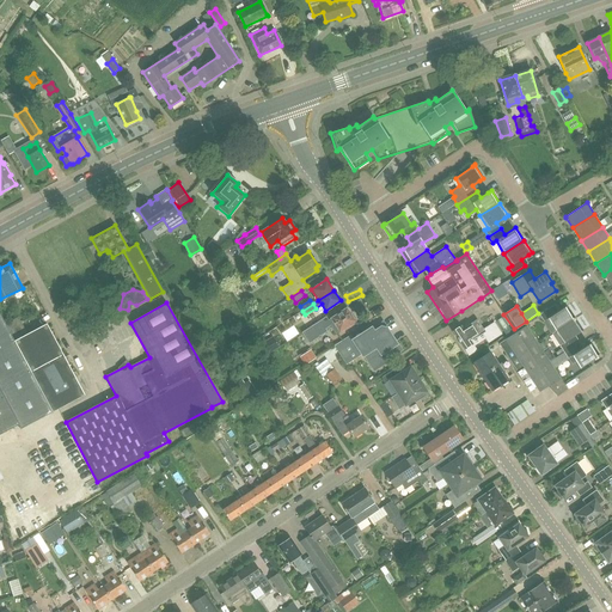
[(551,306),(539,314),(544,322),(548,319),(555,331),(565,325),(575,318),(567,306),(563,308),(556,313),(551,306)]
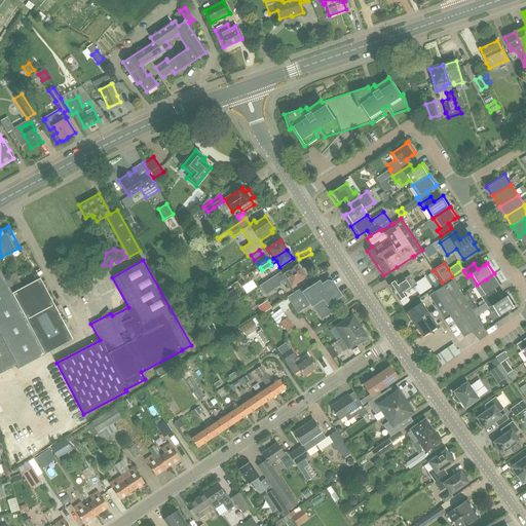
[(279,273),(261,285),(266,295),(276,289),(274,286),(284,279),(289,287),(292,284),(292,285),(304,276),(297,266),(285,274),(282,276),(279,273)]
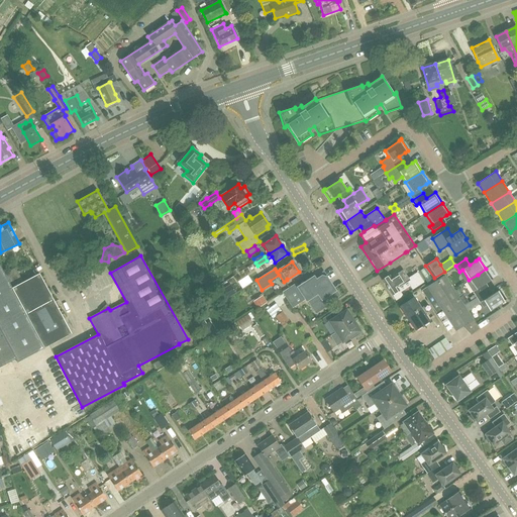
[(0,367),(16,358),(17,363),(71,333),(39,274),(23,283),(15,268),(4,274),(0,266),(0,367)]
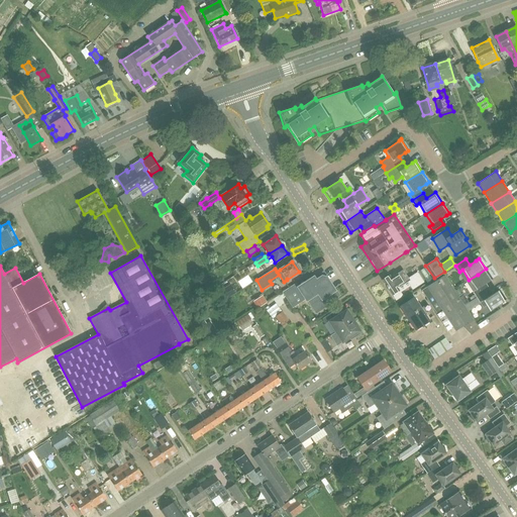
[(469,280),(466,282),(475,295),(470,298),(471,301),(476,298),(487,291),(483,285),(490,281),(493,279),(486,269),(478,275),(469,280)]
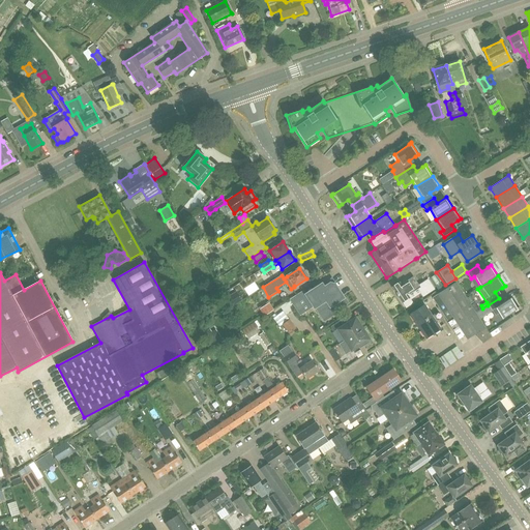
[(399,283),(392,287),(402,301),(406,307),(413,303),(410,299),(420,293),(422,297),(434,289),(428,280),(419,285),(413,276),(401,285),(399,283)]
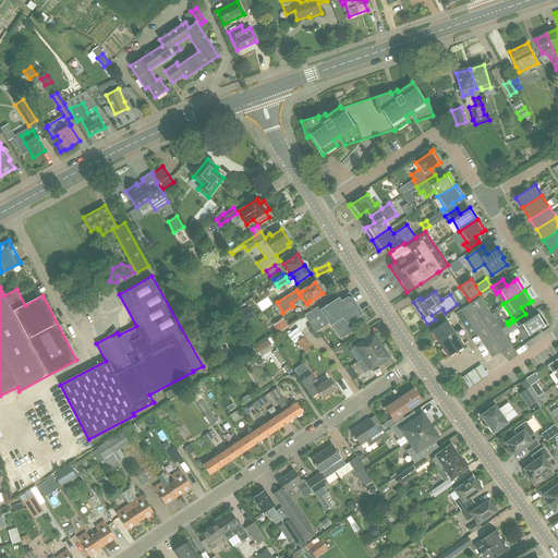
[(350,298),(348,294),(339,300),(338,300),(322,310),(319,305),(304,315),(304,316),(311,324),(316,332),(330,323),(335,330),(340,327),(346,336),(353,330),(352,329),(365,320),(361,314),(355,305),(350,298)]
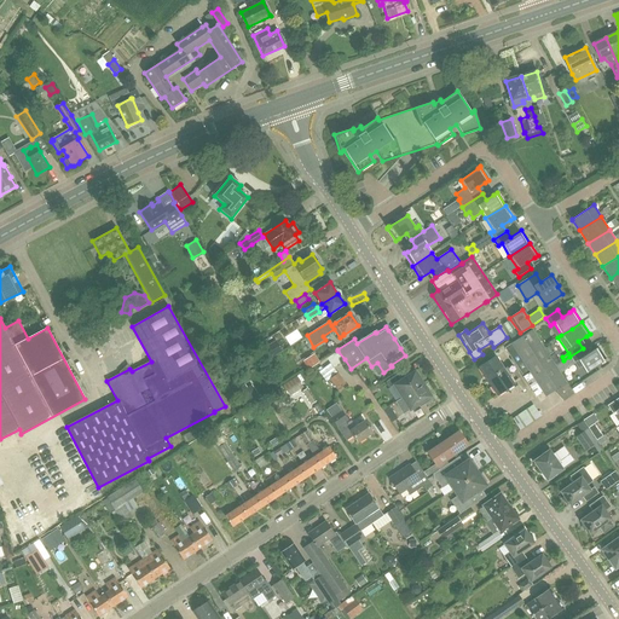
[(504,348),(524,377),(530,372),(545,397),(554,391),(563,400),(573,393),(566,382),(532,330),(510,343),(512,343),(504,348)]
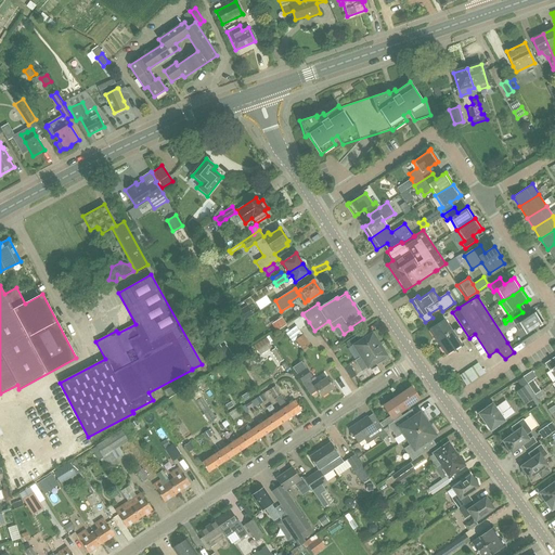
[(233,314),(237,323),(253,314),(247,306),(233,314)]
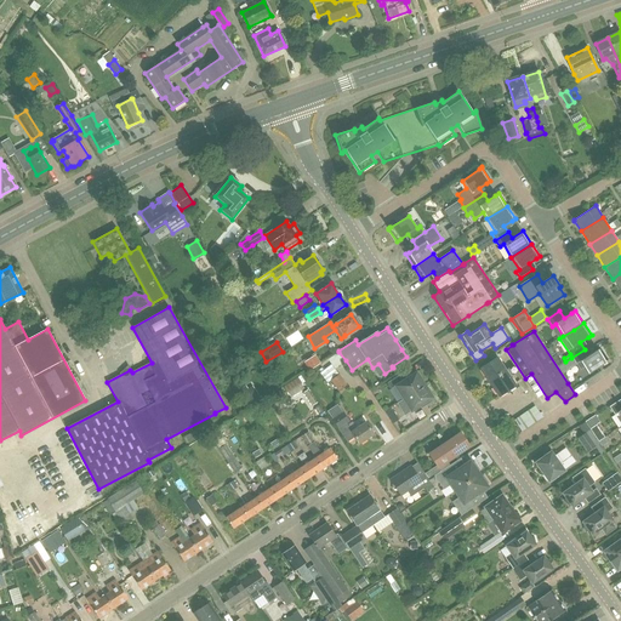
[(585,349),(571,358),(576,364),(580,362),(588,374),(605,363),(607,363),(609,362),(599,348),(588,355),(585,349)]
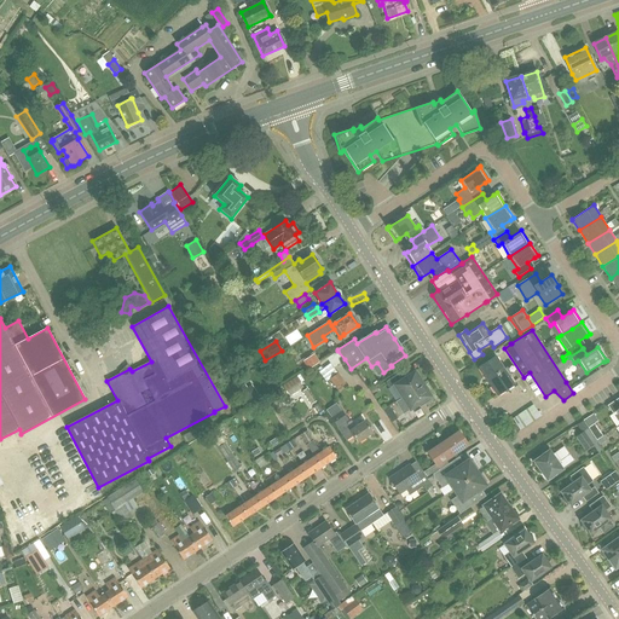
[(316,356),(307,360),(312,368),(314,366),(319,363),(316,356)]
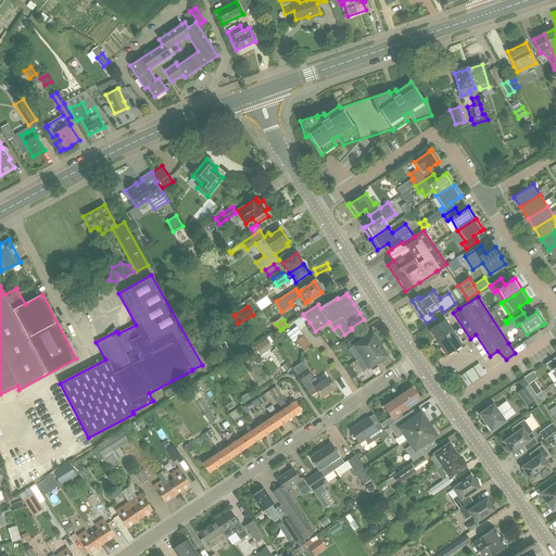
[(430,329),(438,341),(452,331),(444,320),(430,329)]
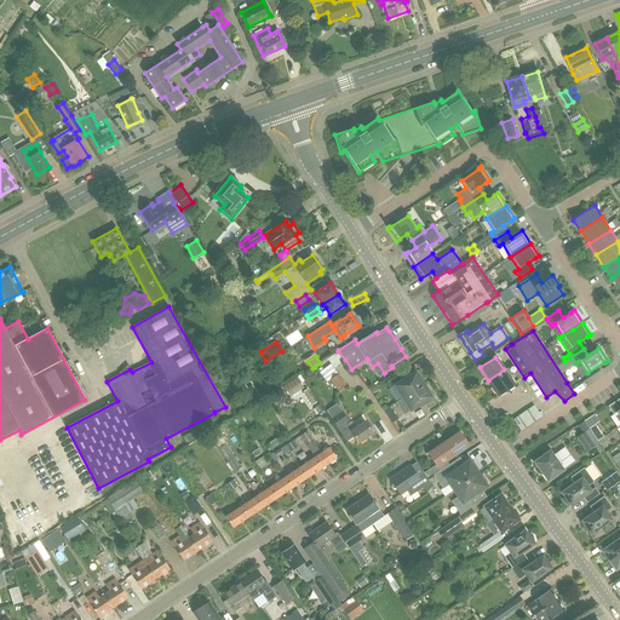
[(319,372),(327,383),(329,380),(338,391),(346,385),(334,367),(331,363),(319,372)]
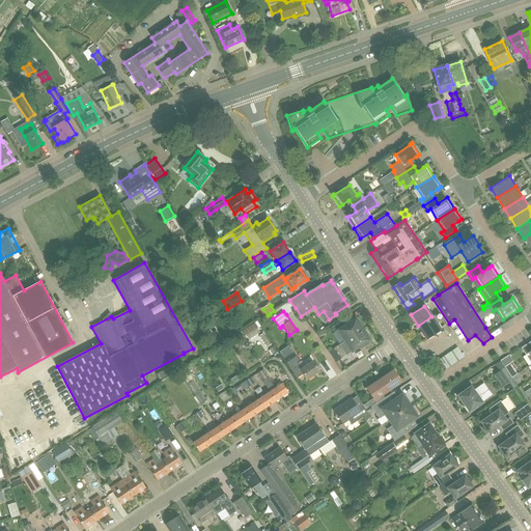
[(352,314),(331,327),(334,332),(337,330),(344,341),(363,329),(356,318),(355,318),(352,314)]
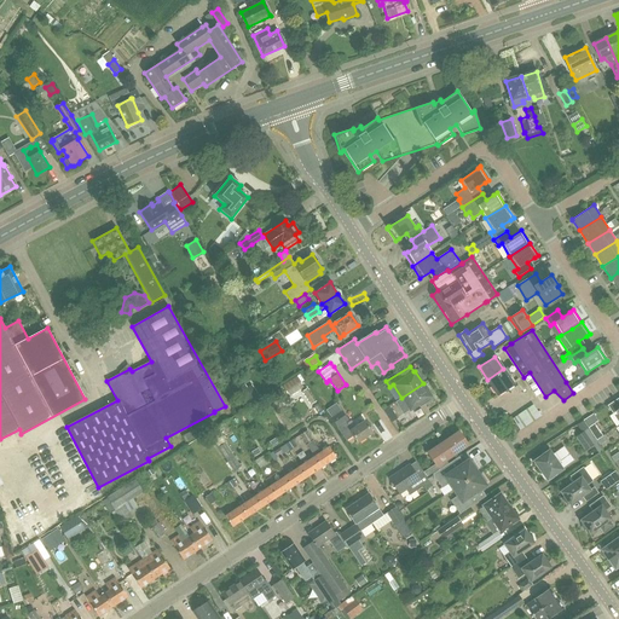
[(503,369),(487,380),(497,395),(514,385),(503,369)]
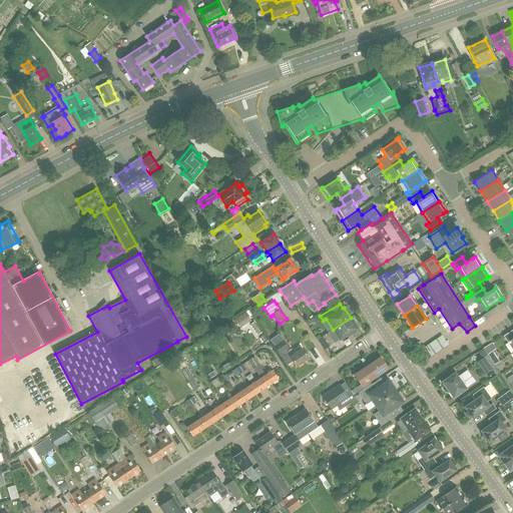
[(356,330),(357,329),(351,318),(333,330),(328,334),(334,344),(340,340),(351,333),(352,335),(358,332),(356,330)]
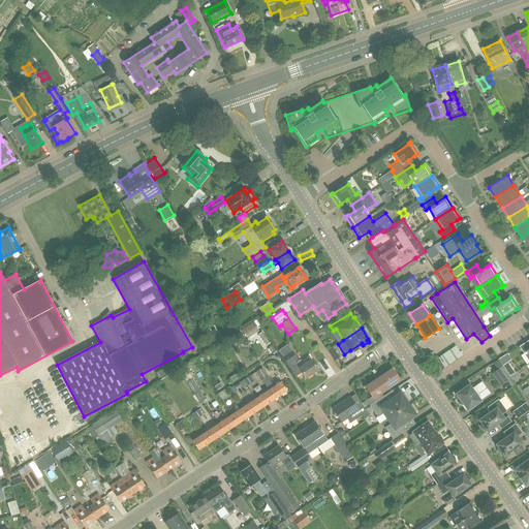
[(203,332),(206,335),(211,343),(216,339),(211,332),(209,329),(203,332)]
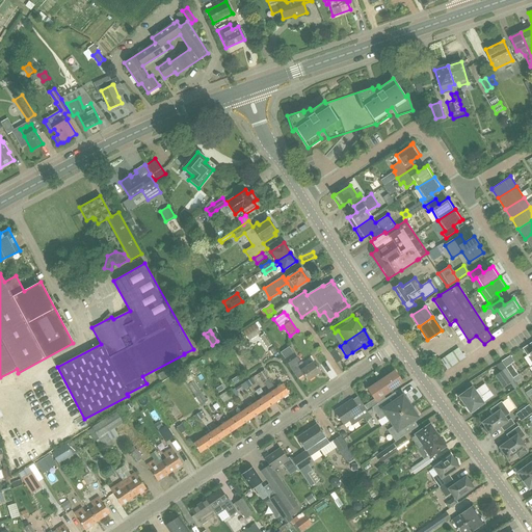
[(267,347),(271,345),(264,334),(260,336),(267,347)]
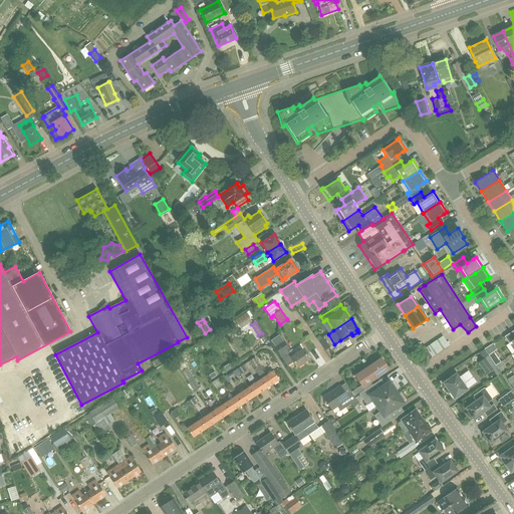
[(513,328),(504,335),(508,342),(510,341),(513,346),(513,328)]
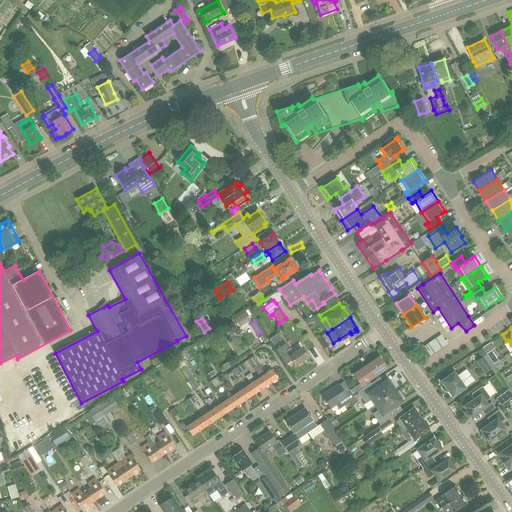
[(278,333),(269,339),(271,342),(279,352),(278,353),(286,365),(292,361),(289,356),(290,356),(285,349),(289,347),(281,336),(278,333)]
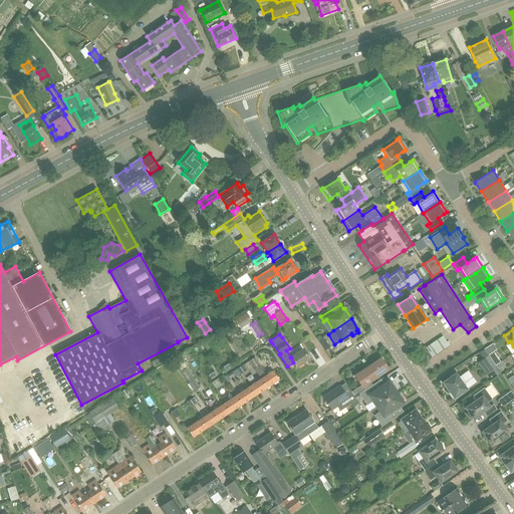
[(318,340),(325,350),(330,347),(323,337),(318,340)]
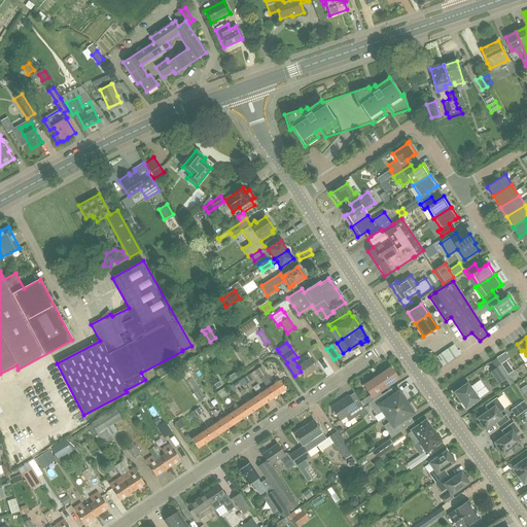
[(455,347),(437,358),(443,366),(460,355),(455,347)]
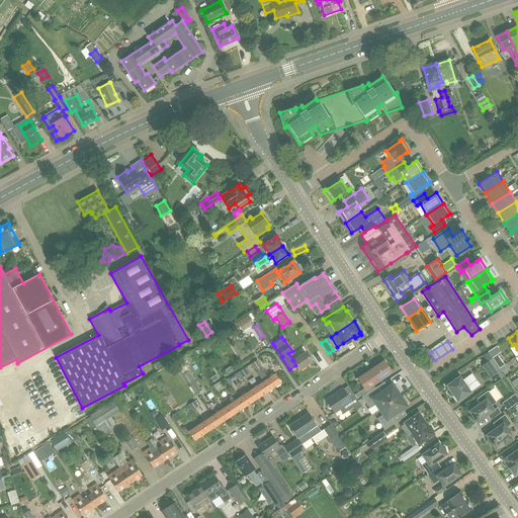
[(292,360),(295,365),(299,370),(312,363),(305,352),(293,360),(292,360)]
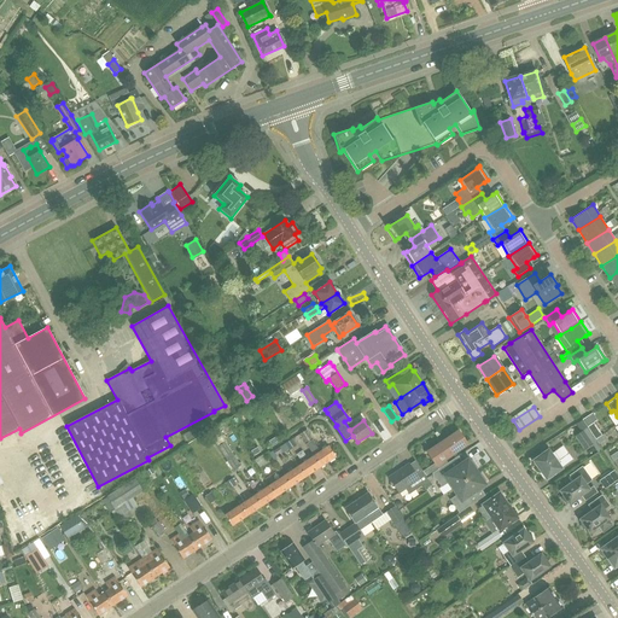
[(587,427),(595,439),(602,436),(594,423),(587,427)]
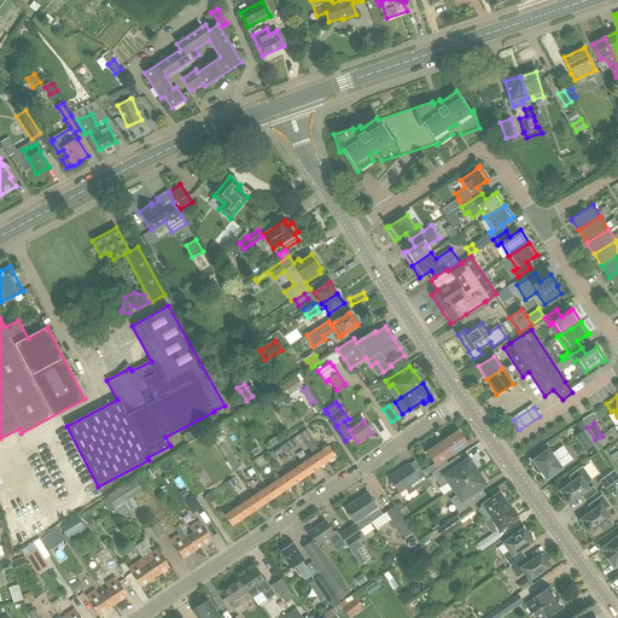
[(181,436),(185,442),(208,431),(204,424),(181,436)]
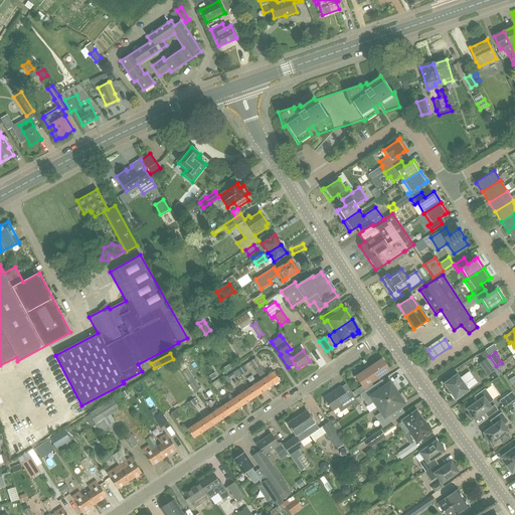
[(489,356),(485,359),(494,370),(498,377),(502,375),(499,370),(496,366),(489,356)]
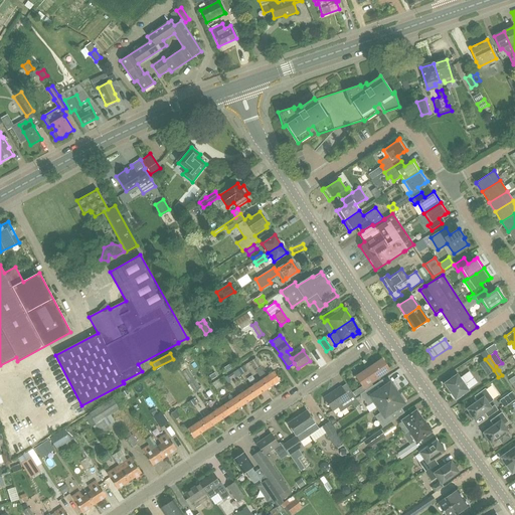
[(254,359),(250,362),(254,369),(258,367),(259,366),(254,359)]
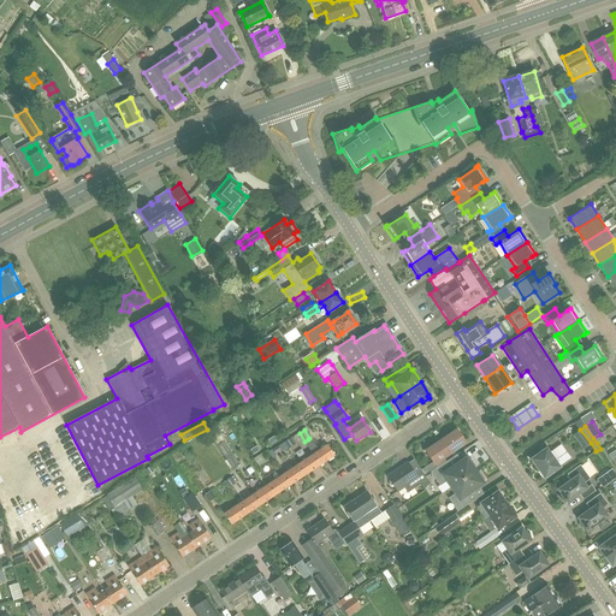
[(436,467),(434,463),(466,443),(456,430),(426,451),(431,460),(420,467),(422,471),(425,474),(436,467)]
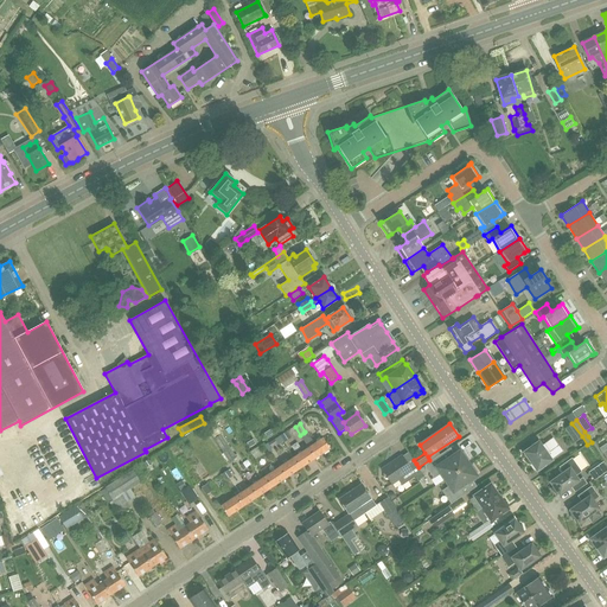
[(572,423),(564,429),(575,442),(582,436),(572,423)]
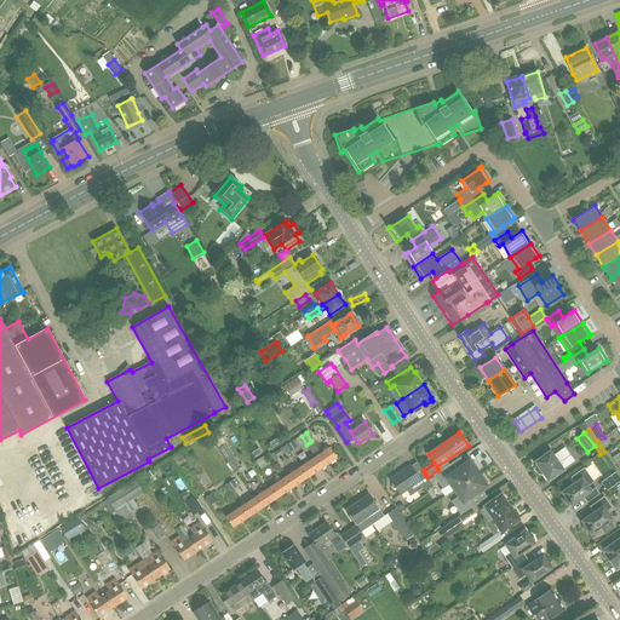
[(597,441),(601,446),(609,440),(606,435),(597,441)]
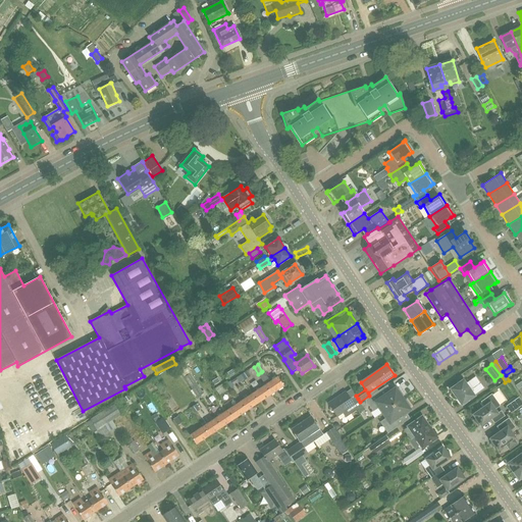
[(247,370),(242,373),(245,378),(250,375),(247,370)]
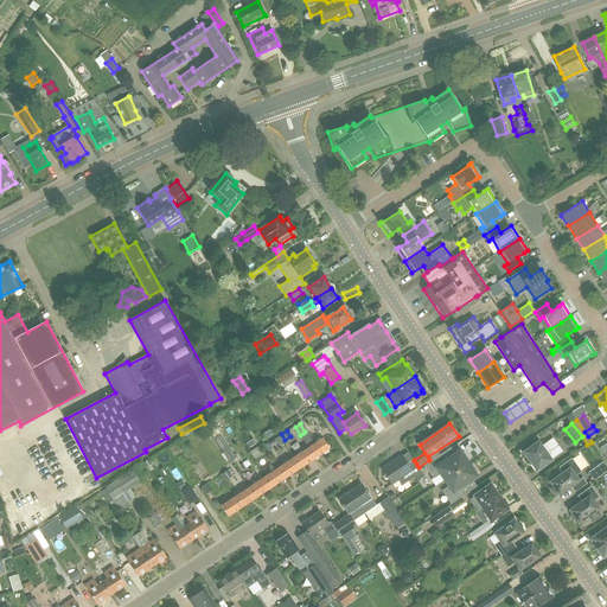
[(221,434),(213,439),(223,452),(229,448),(221,434)]
